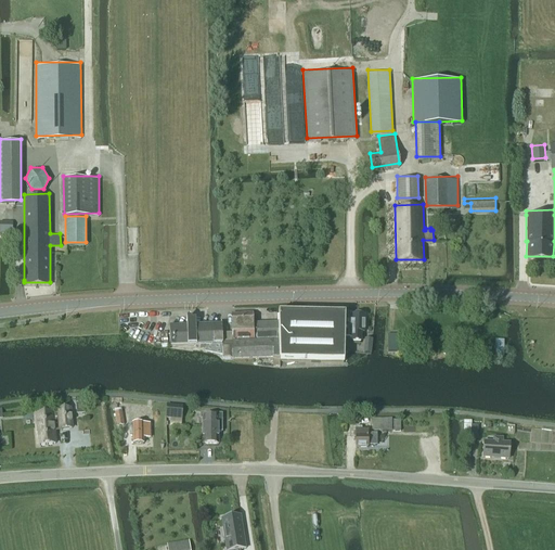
[(0,228),(12,229),(12,218),(0,217),(0,228)]
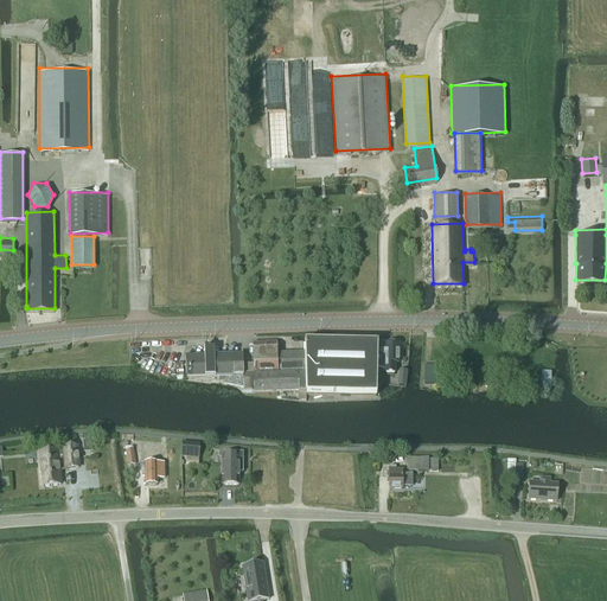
[(280,349),(280,351),(276,351),(276,338),(254,338),(254,360),(243,360),(242,351),(237,351),(240,383),(242,383),(243,388),(244,389),(255,389),(255,388),(299,387),(299,396),(306,396),(305,391),(305,349),(280,349)]
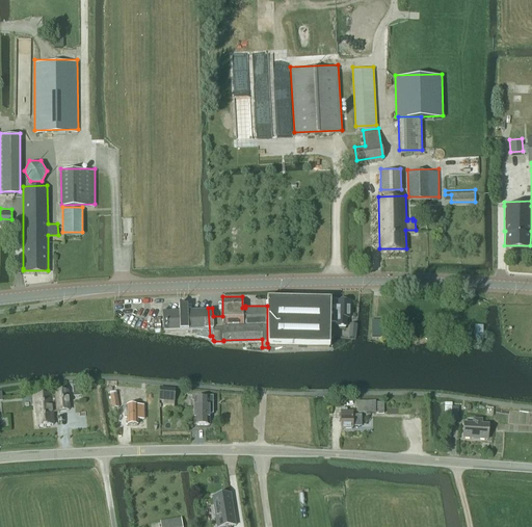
[(329,321),(329,298),(267,297),(267,306),(267,343),(329,344),(329,321)]
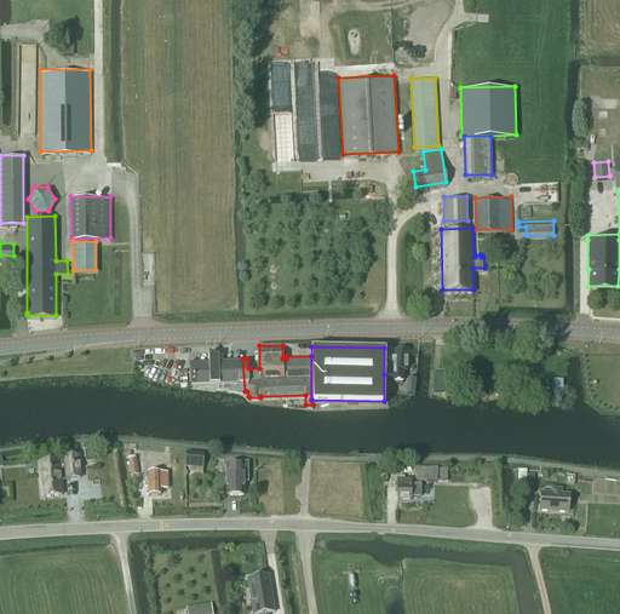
[(384,374),(394,374),(394,377),(403,377),(403,367),(407,367),(407,348),(394,348),(394,349),(384,348),(384,374)]
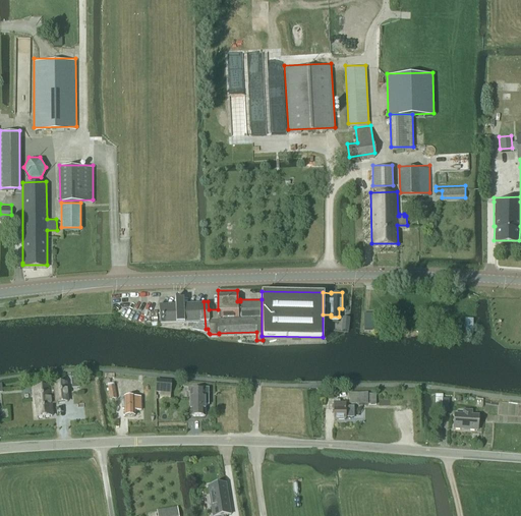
[(206,329),(204,301),(183,302),(183,296),(179,296),(179,295),(178,294),(177,293),(176,293),(175,294),(175,295),(175,296),(175,302),(159,303),(160,322),(192,320),(192,326),(206,329)]
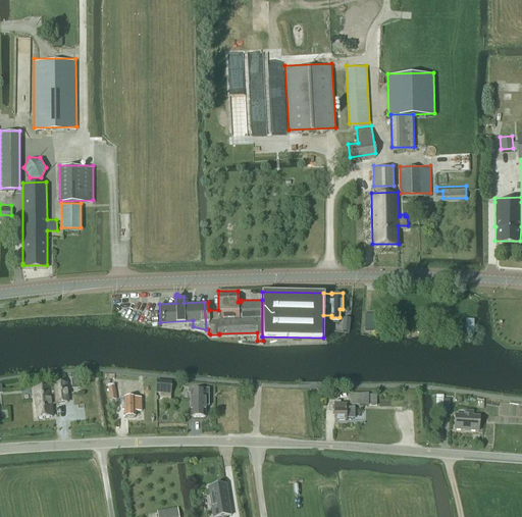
[(79,374),(70,375),(71,385),(80,384),(79,374)]
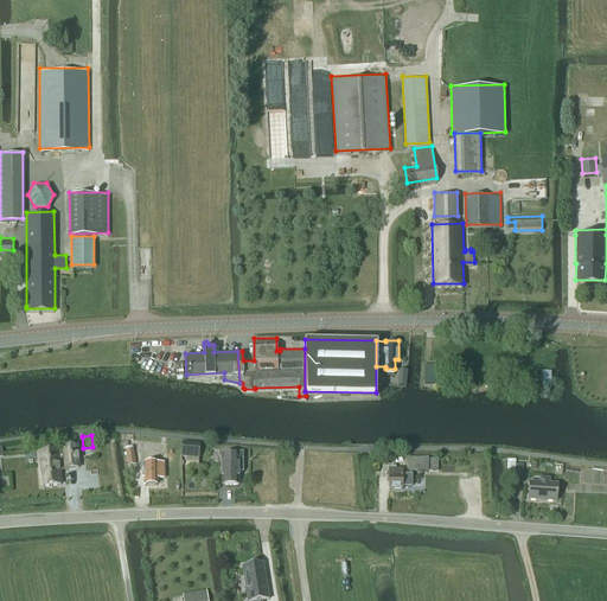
[(198,454),(199,440),(181,438),(180,453),(198,454)]
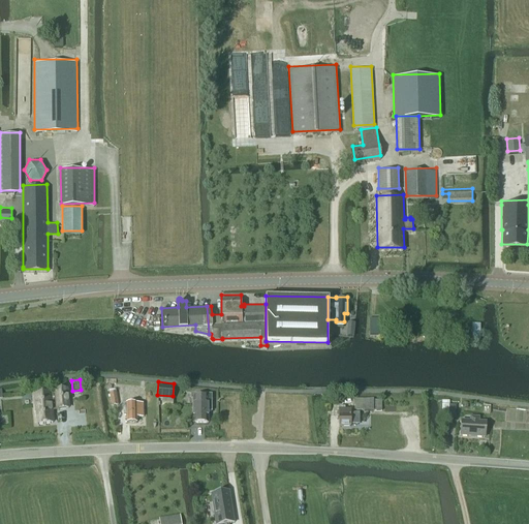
[(33,393),(35,421),(53,419),(51,405),(56,404),(57,405),(68,404),(66,387),(55,388),(55,391),(50,392),(50,391),(33,393)]
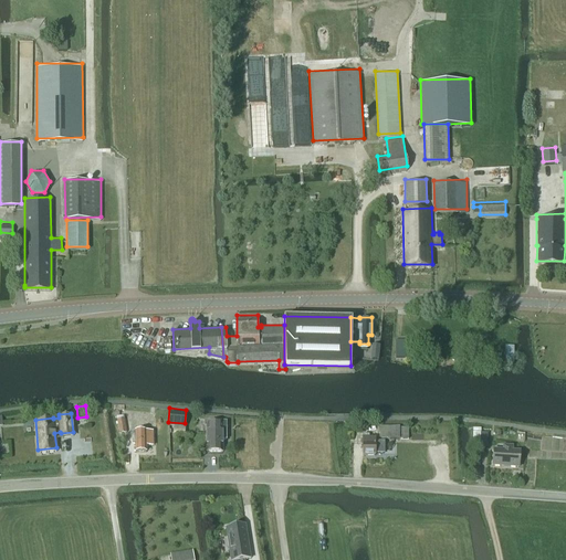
[(124,415),(117,416),(119,430),(126,429),(124,415)]
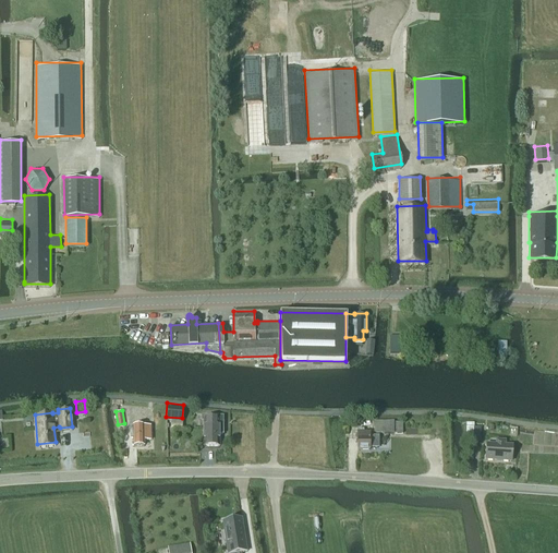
[(219,430),(223,430),(222,411),(210,411),(210,412),(214,412),(214,415),(203,415),(203,442),(219,442),(219,430)]
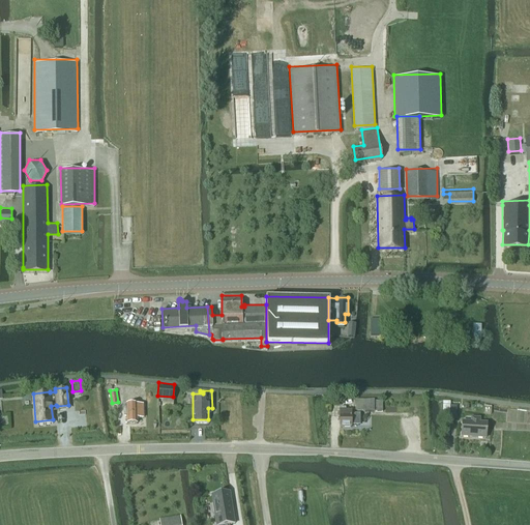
[(382,397),(374,397),(374,396),(355,396),(355,408),(382,408),(382,397)]
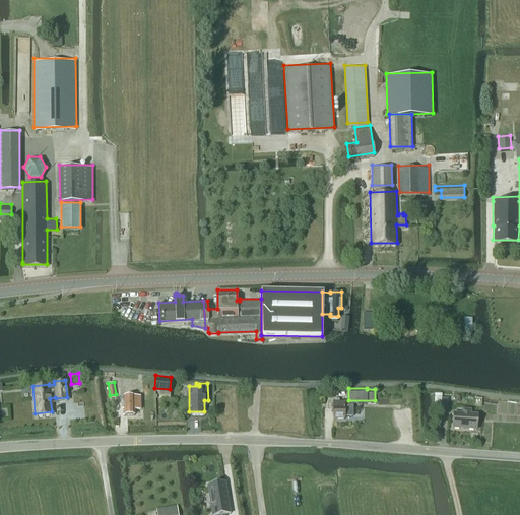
[(441,394),(441,390),(435,390),(435,407),(437,407),(437,417),(441,417),(441,407),(447,407),(447,394),(441,394)]
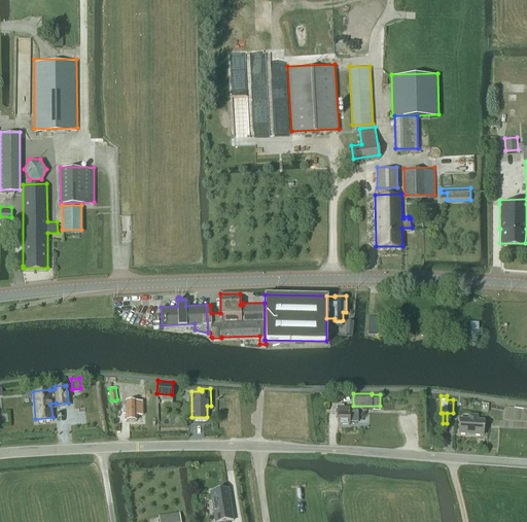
[(135,412),(142,412),(142,398),(123,399),(123,409),(126,408),(127,417),(136,417),(135,412)]
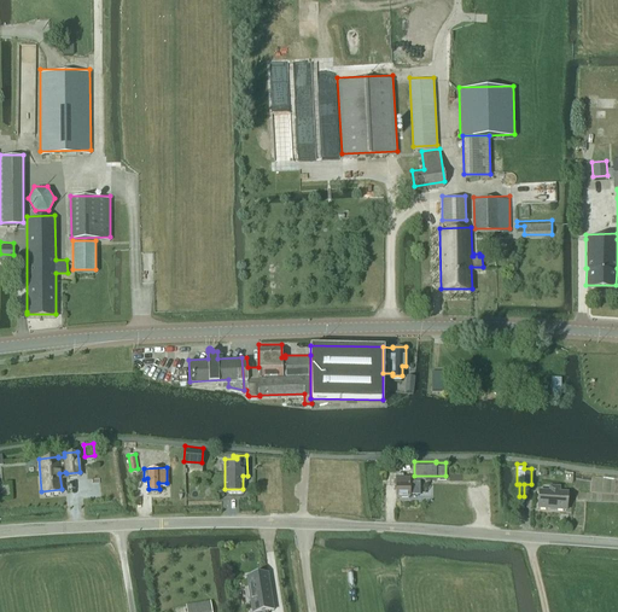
[(396,494),(409,494),(408,474),(396,474),(396,494)]
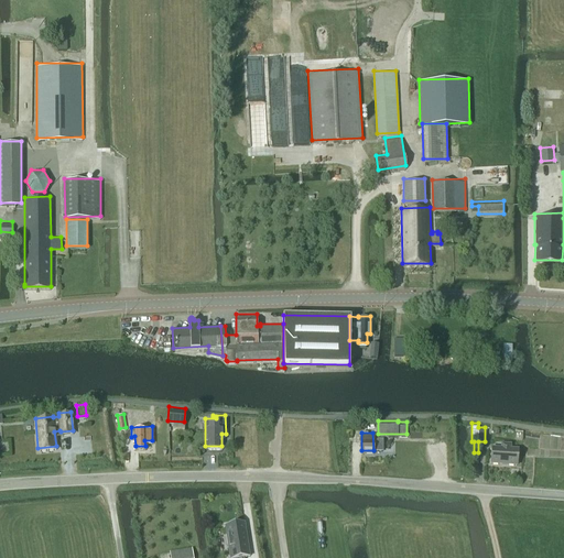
[(510,446),(510,441),(501,440),(501,445),(491,445),(490,460),(517,461),(517,460),(518,459),(519,455),(517,453),(518,446),(510,446)]
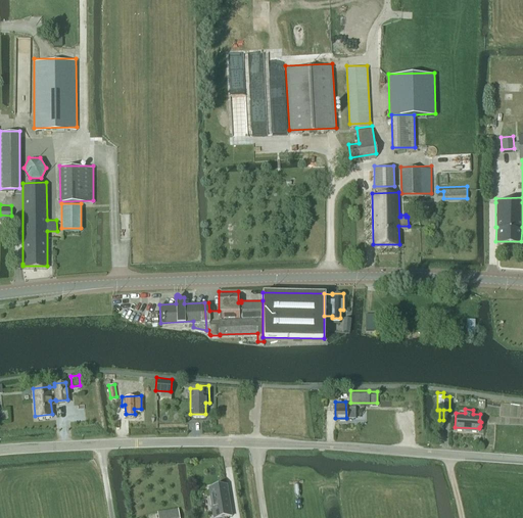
[(226,482),(208,485),(214,516),(216,516),(226,514),(231,513),(226,482)]
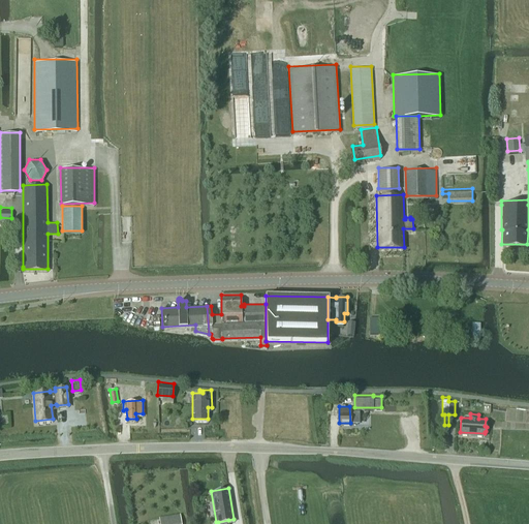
[(160,523),(181,523),(180,512),(159,516),(160,523)]
